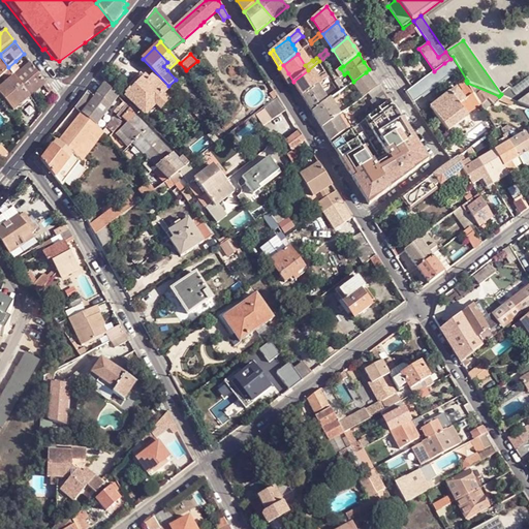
[(0,80),(8,72),(0,61),(0,80)]
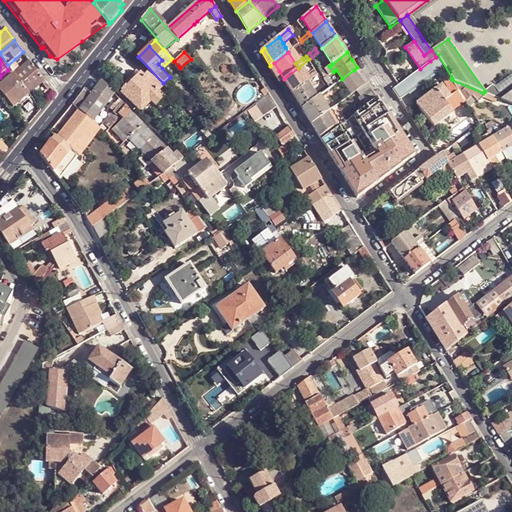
[(8,65),(12,71),(19,65),(15,59),(8,65)]
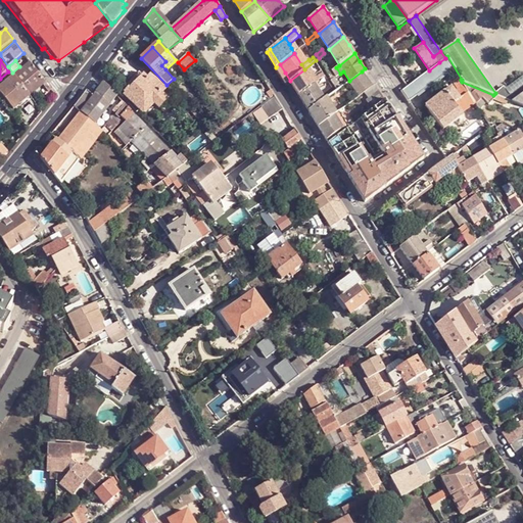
[(327,60),(322,64),(329,74),(330,73),(333,70),(327,60)]
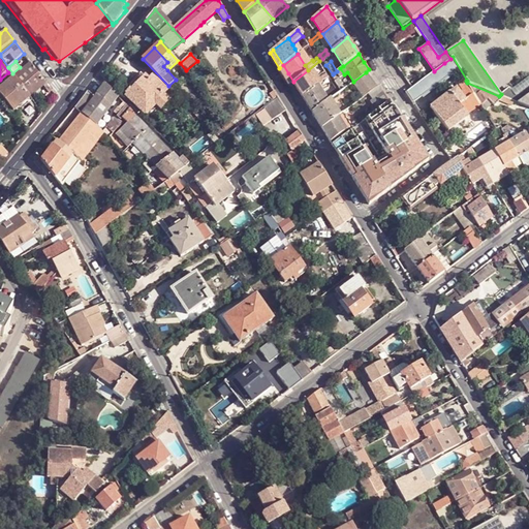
[(30,76),(37,70),(32,63),(14,79),(22,88),(32,79),(30,76)]
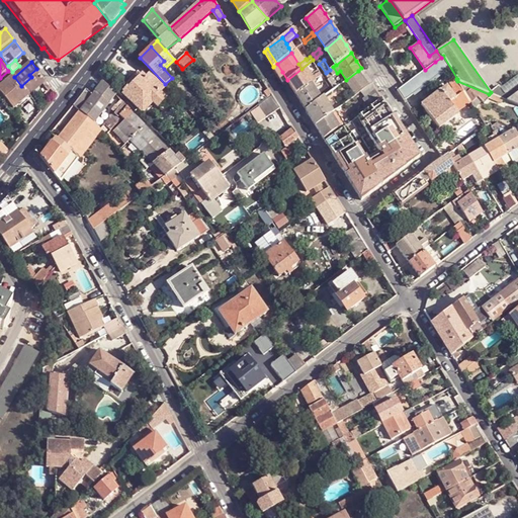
[(442,72),(435,62),(425,70),(402,87),(398,90),(404,100),(442,72)]
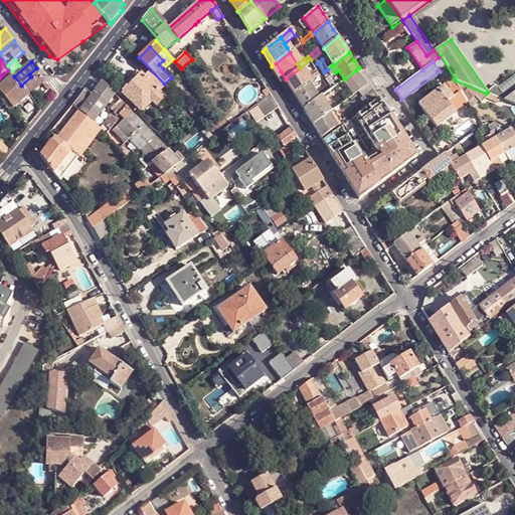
[(276,63),(272,66),(282,82),(286,79),(281,71),(276,63)]
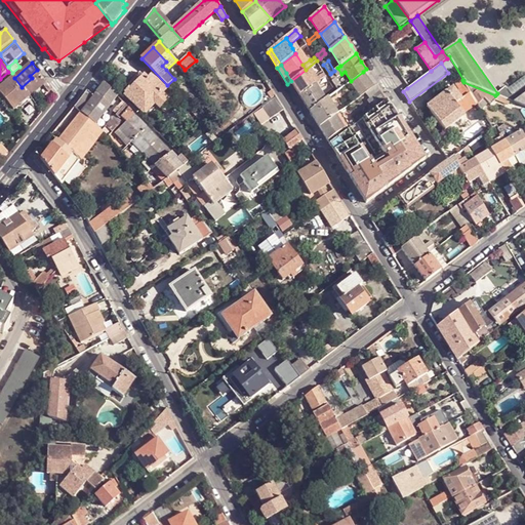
[(341,74),(337,68),(334,71),(331,73),(335,78),(341,74)]
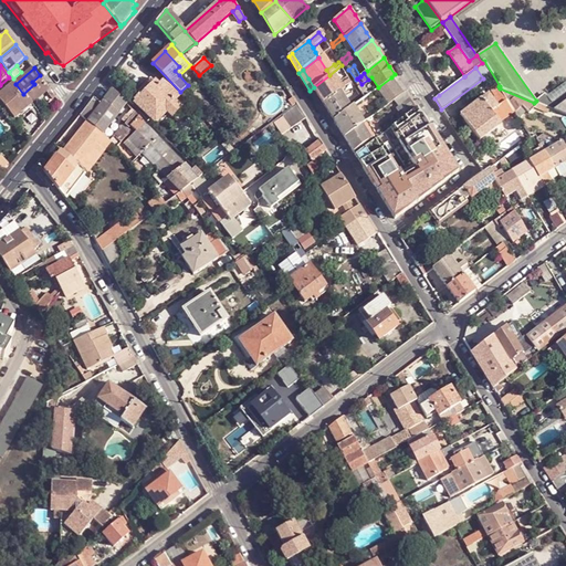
[(51,90),(40,75),(32,82),(34,84),(23,94),(32,105),(35,103),(48,92),(55,101),(58,98),(51,90)]
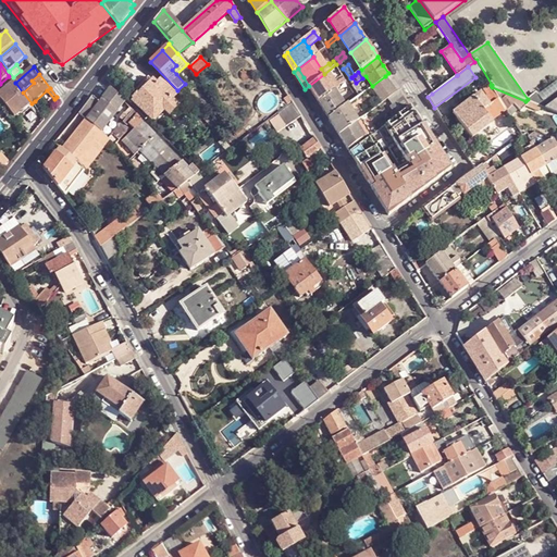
[(319,102),(335,90),(324,74),(309,86),(314,95),(319,102)]
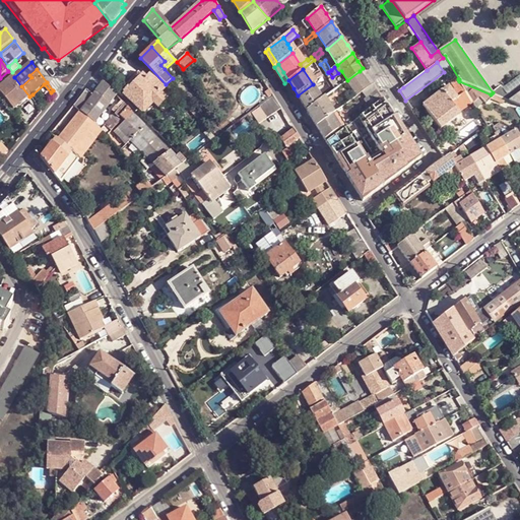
[(370,85),(360,71),(347,80),(346,81),(358,95),(370,85)]
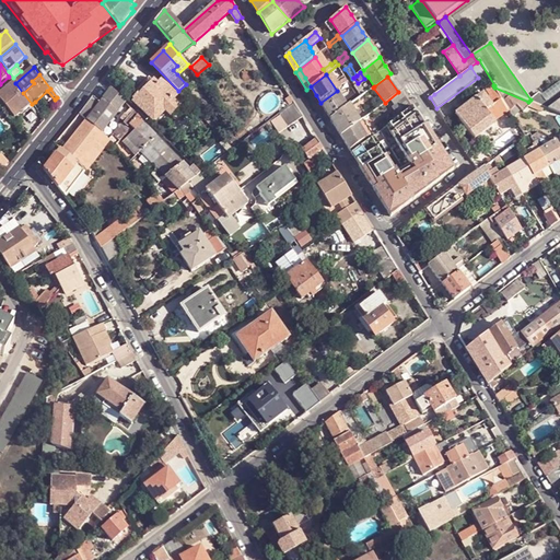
[(353,78),(352,79),(356,85),(353,86),(361,96),(364,94),(358,83),(353,78)]
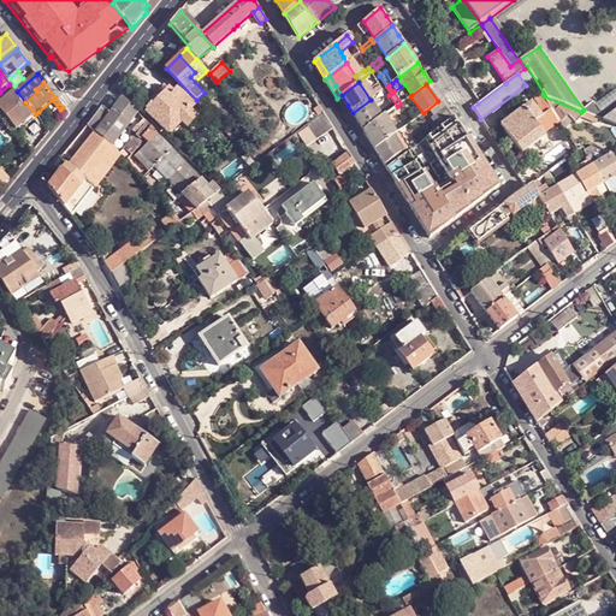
[(166,130),(170,132),(181,120),(190,111),(191,110),(190,108),(183,101),(177,96),(173,93),(169,87),(154,102),(153,101),(147,108),(147,110),(146,111),(166,130)]
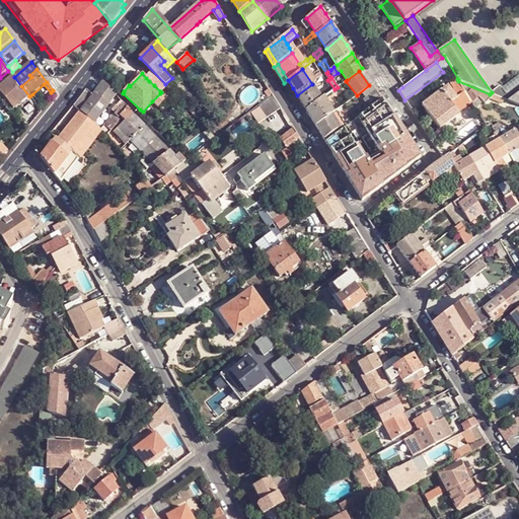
[(29,96),(21,86),(14,77),(0,88),(0,92),(14,110),(27,98),(29,96)]
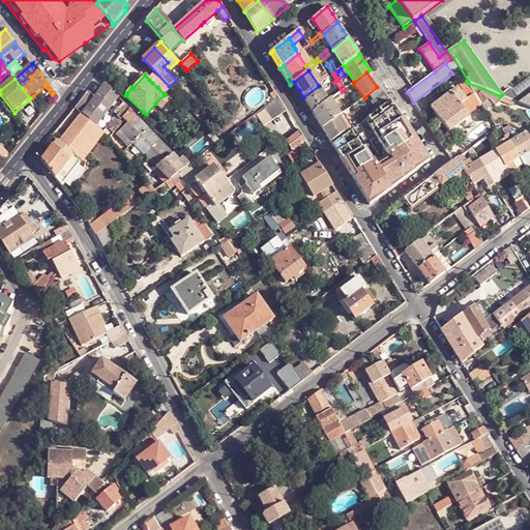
[(529,80),(512,94),(516,97),(529,86),(529,80)]
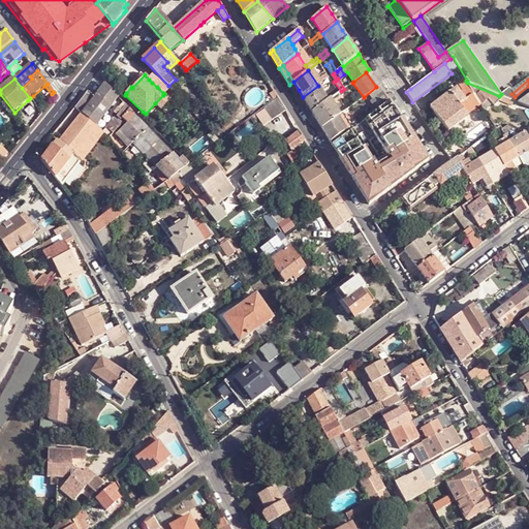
[(160,84),(157,87),(163,93),(167,89),(160,82),(159,83),(160,84)]
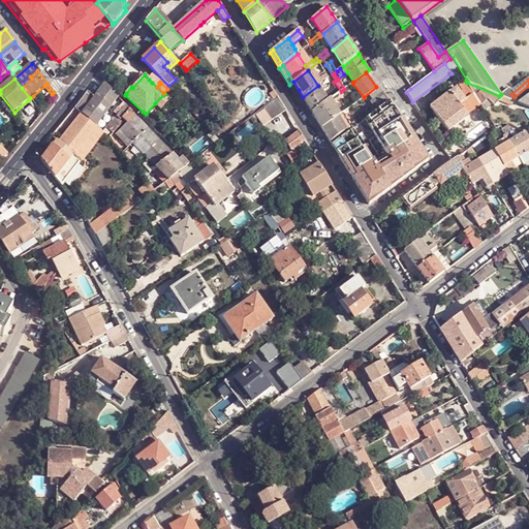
[(341,91),(334,82),(333,83),(330,85),(337,94),(341,91)]
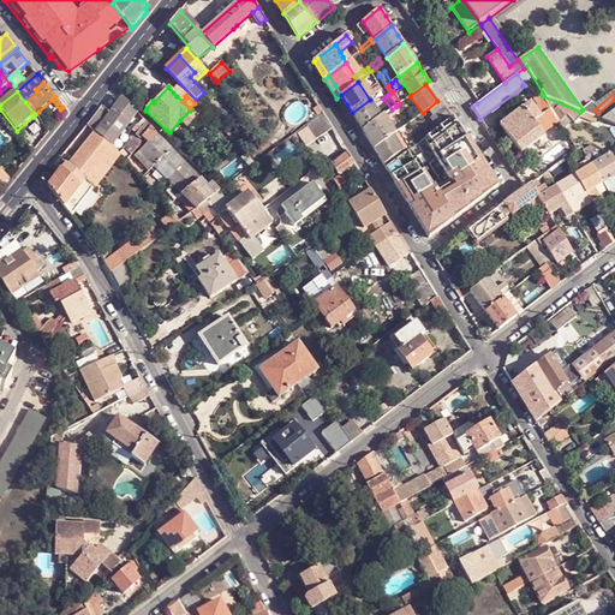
[(557,119),(560,121),(567,115),(574,123),(580,118),(585,113),(580,112),(543,96),(551,109),(557,119)]
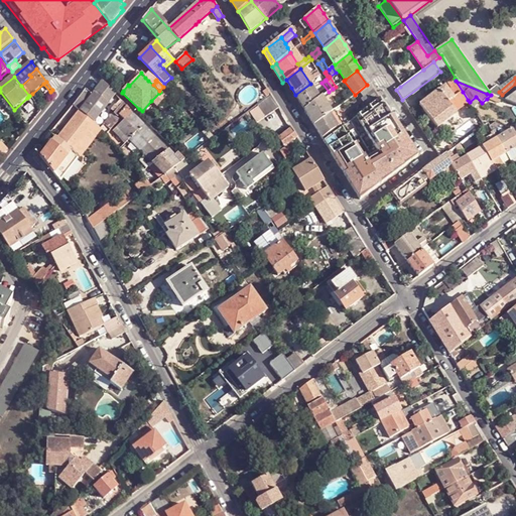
[(93,95),(86,90),(85,91),(74,105),(81,111),(94,122),(115,94),(102,82),(93,95)]
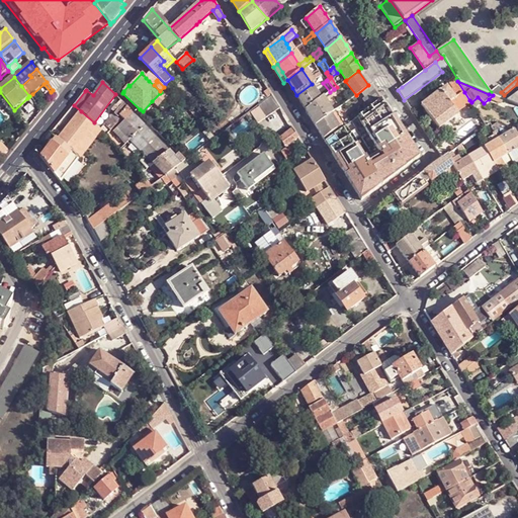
[(316,90),(312,84),(296,95),(301,103),(306,110),(321,99),(316,90)]
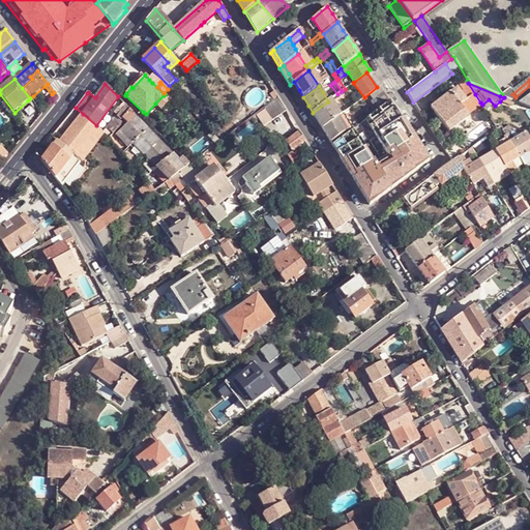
[(514,102),(519,104),(529,94),(529,86),(516,97),(512,94),(509,89),(502,94),(500,96),(504,97),(514,102)]
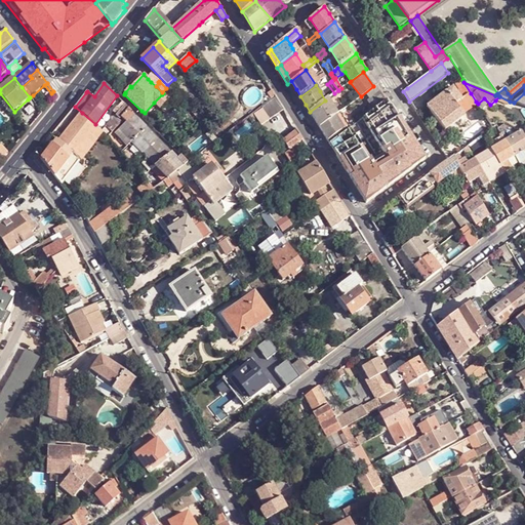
[(463,116),(462,114),(455,104),(461,99),(453,87),(428,107),(445,130),(463,116)]
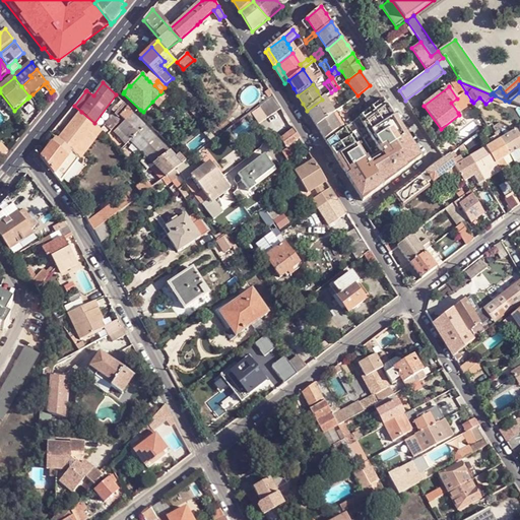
[(383,99),(379,92),(367,103),(371,109),(383,99)]
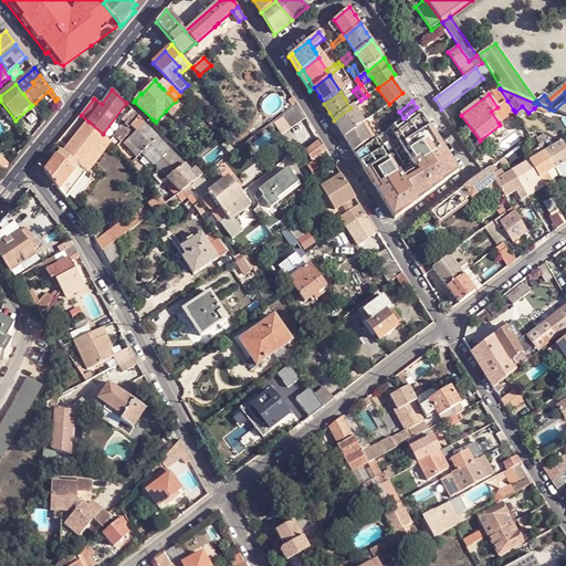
[(504,116),(513,109),(507,101),(499,107),(504,116)]
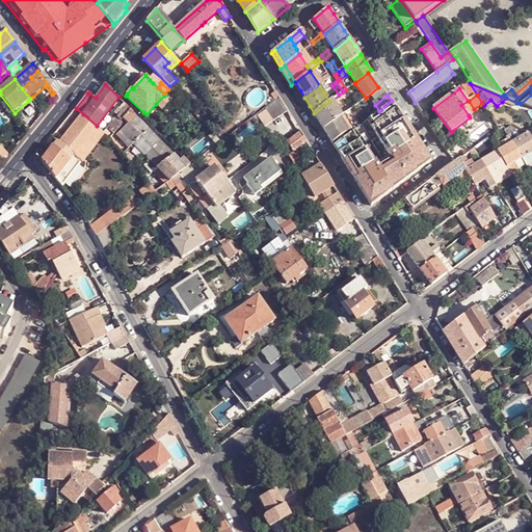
[(531,95),(521,104),(531,108),(531,95)]
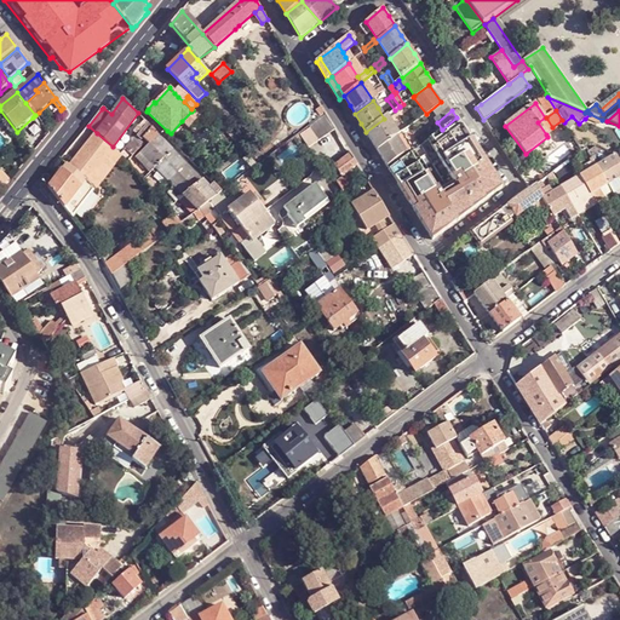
[(191,112),(182,121),(188,127),(197,118),(191,112)]
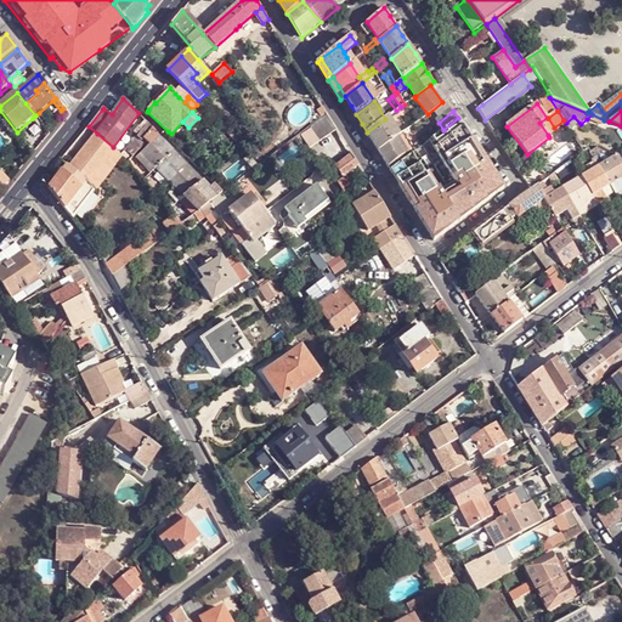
[(327,113),(310,125),(321,140),(337,128),(327,113)]
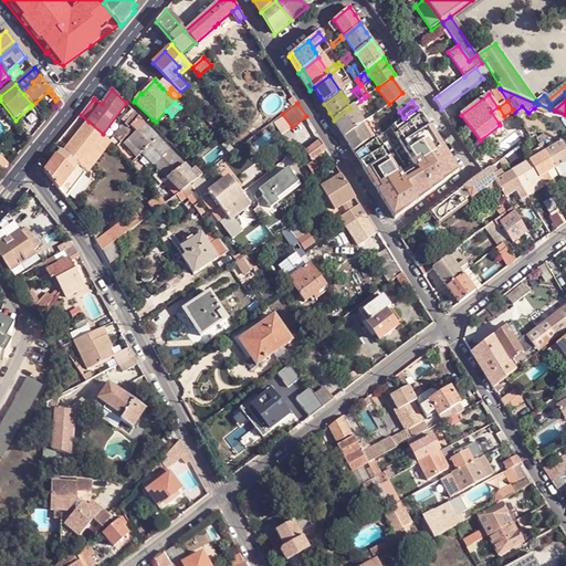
[(538,104),(534,108),(547,114),(549,109),(538,104)]
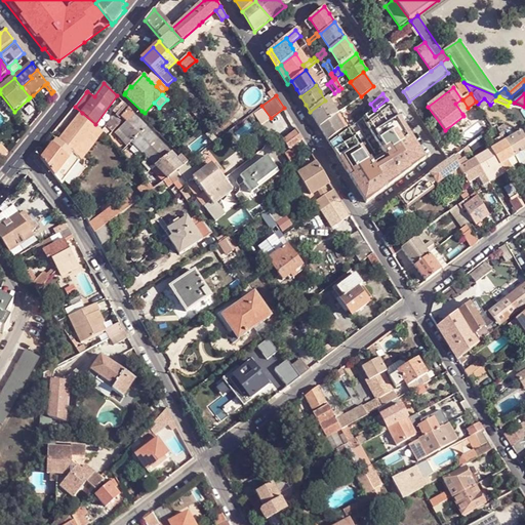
[(33,102),(30,97),(28,99),(31,103),(26,107),(28,109),(32,106),(38,114),(41,111),(33,102)]
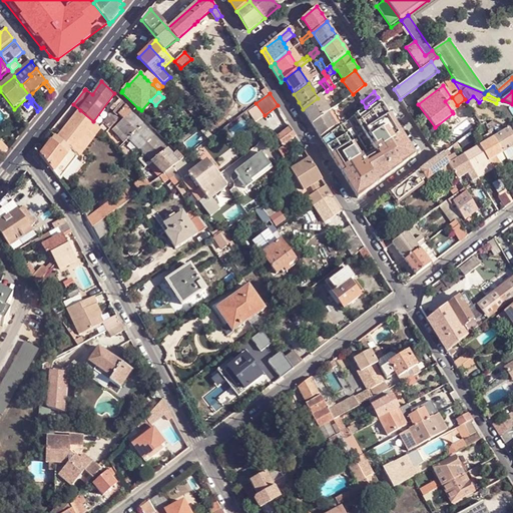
[(331,110),(321,95),(318,98),(303,109),(308,117),(312,124),(331,110)]
